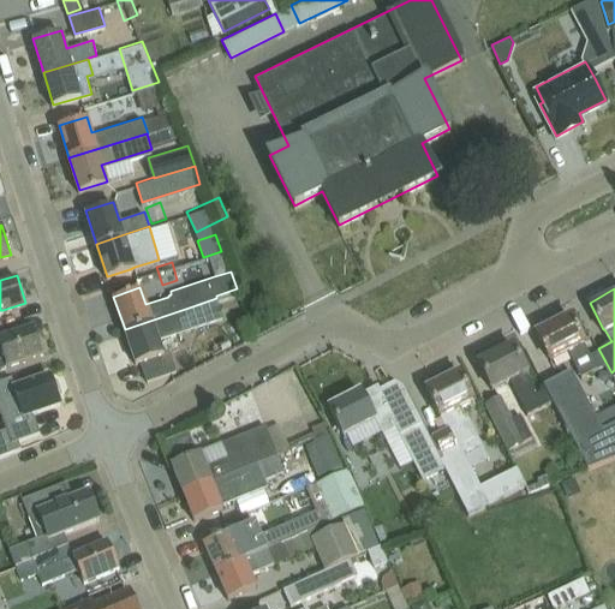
[(196,305),(125,329),(135,362),(141,359),(148,380),(175,369),(168,347),(162,348),(157,336),(246,309),(239,291),(196,305)]
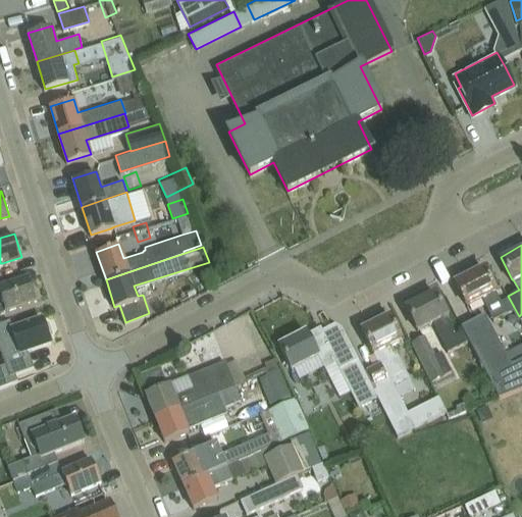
[(508,296),(501,299),(483,265),(455,280),(467,303),(483,295),(493,317),(514,307),(508,296)]
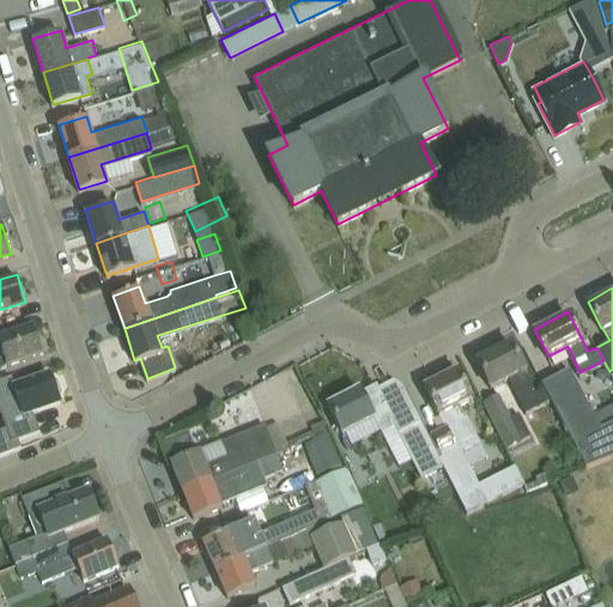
[(0,363),(6,362),(6,363),(42,351),(32,323),(0,334),(0,363)]
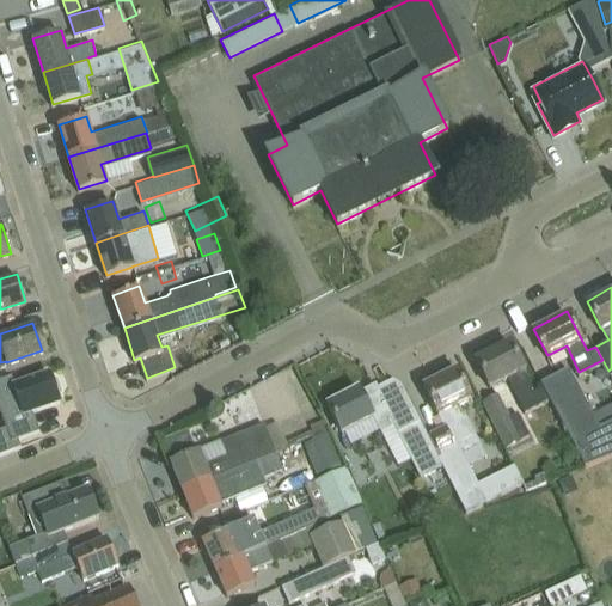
[(533,389),(509,341),(476,357),(489,384),(507,375),(525,409),(549,396),(540,380),(542,384),(533,389)]
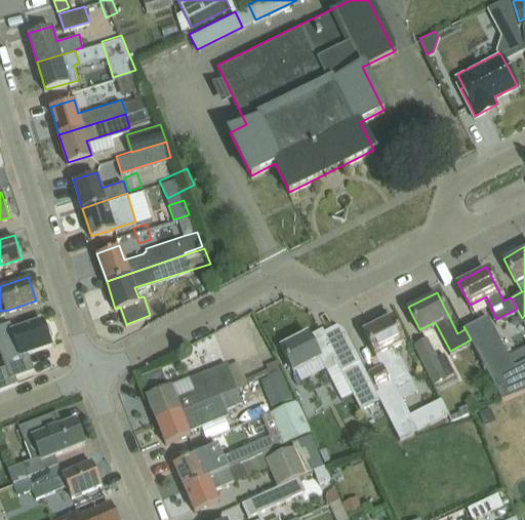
[(524,358),(514,364),(488,314),(463,326),(471,340),(501,398),(524,389),(524,358)]
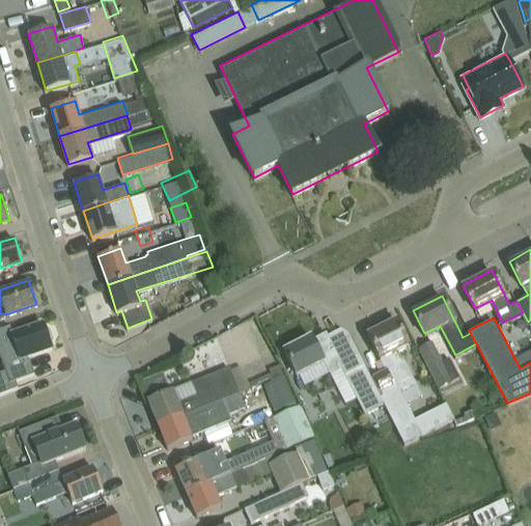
[(415,416),(401,391),(417,383),(403,355),(400,356),(397,350),(409,343),(396,319),(367,333),(385,367),(372,372),(373,374),(371,375),(385,400),(384,402),(404,442),(453,416),(446,400),(415,416)]
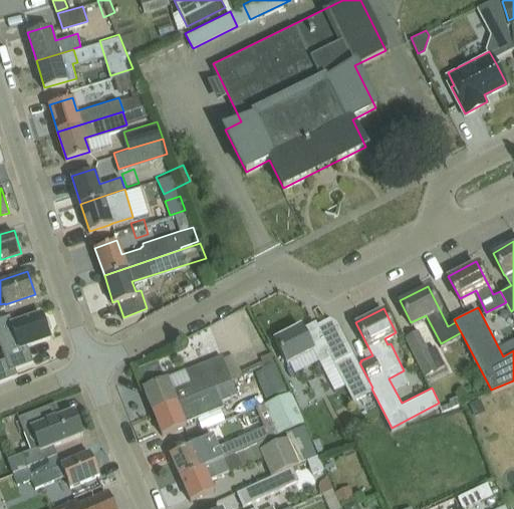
[(9,368),(33,360),(27,343),(49,336),(41,311),(12,321),(10,314),(0,316),(0,341),(3,349),(5,355),(9,368)]
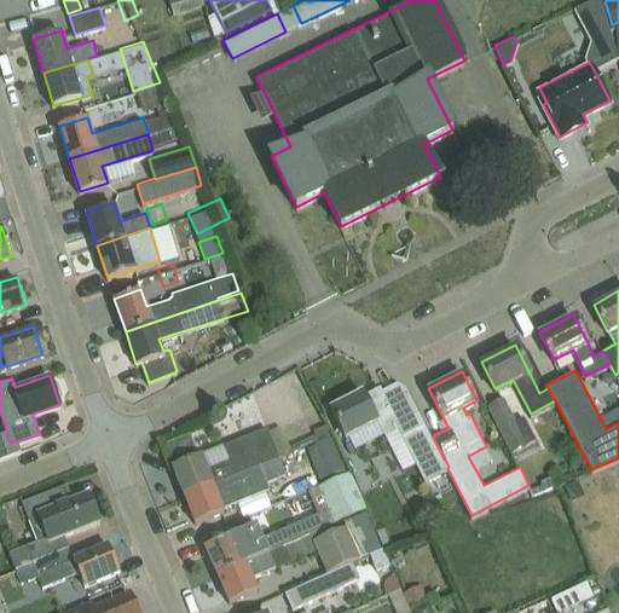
[(397,426),(424,480),(447,468),(449,467),(433,437),(432,438),(423,421),(416,409),(405,387),(398,391),(398,389),(382,397),(383,398),(370,404),(363,391),(330,408),(345,435),(348,434),(356,446),(383,432),(385,433),(397,426)]
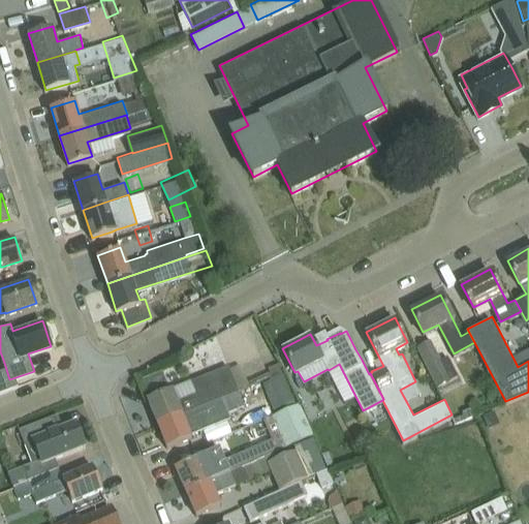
[(440,357),(431,338),(417,345),(437,384),(450,378),(449,376),(458,373),(447,353),(440,357)]
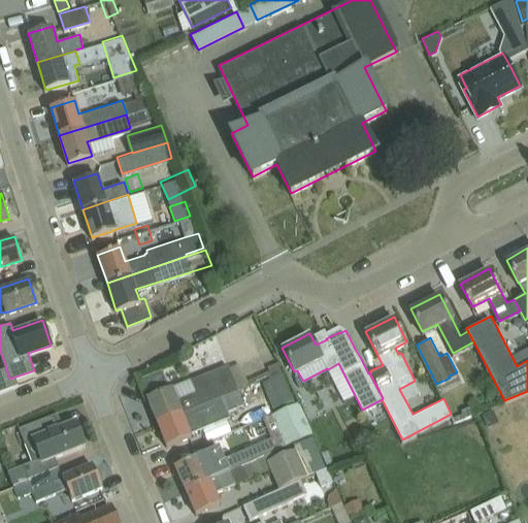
[(279,360),(267,364),(269,371),(282,366),(279,360)]
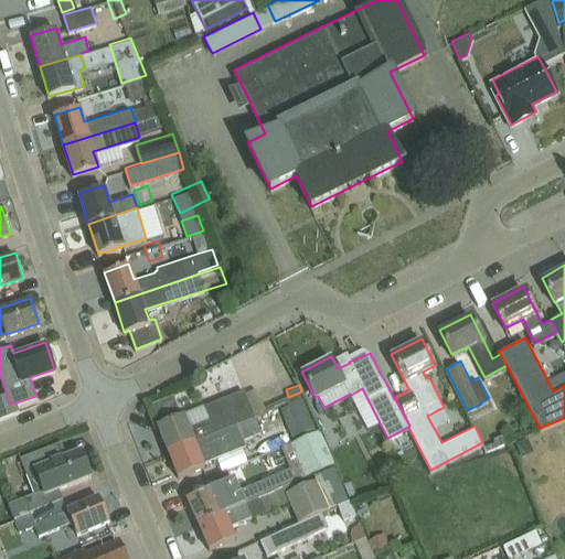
[(205,405),(211,417),(189,426),(183,414),(158,423),(168,450),(254,415),(243,389),(205,405)]
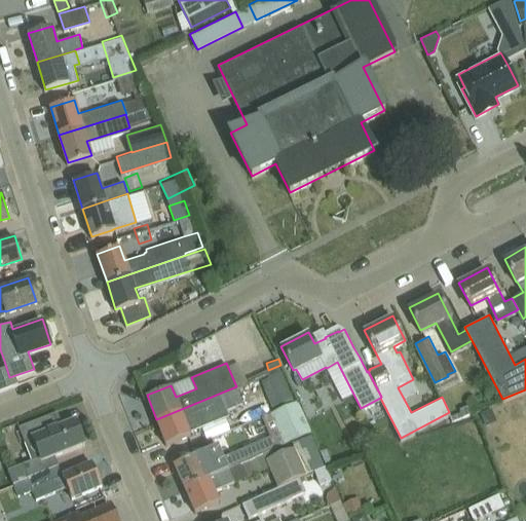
[(282,369),(267,374),(268,375),(278,401),(292,395),(282,369)]
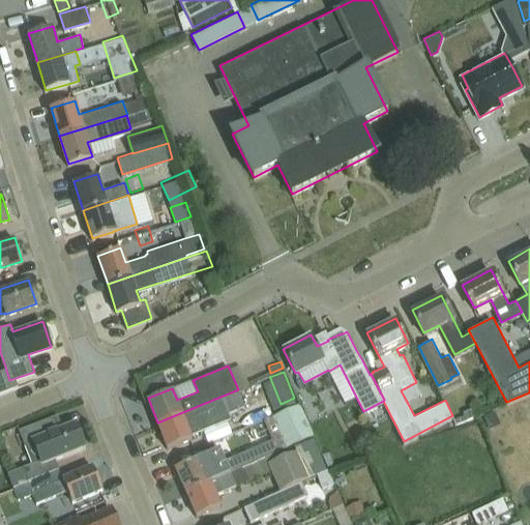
[(244,405),(238,389),(157,423),(168,447),(192,437),(189,433),(231,416),(229,411),(244,405)]
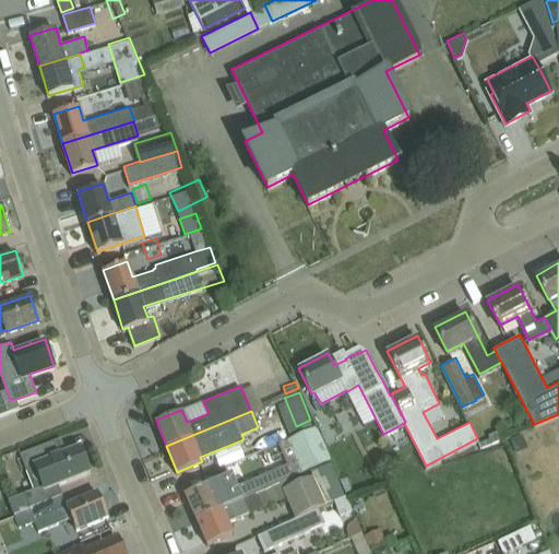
[(205,484),(186,493),(197,518),(244,497),(244,496),(309,467),(332,457),(317,423),(301,429),(302,431),(287,437),(297,460),(289,463),(288,460),(237,483),(232,472),(211,482),(205,484)]
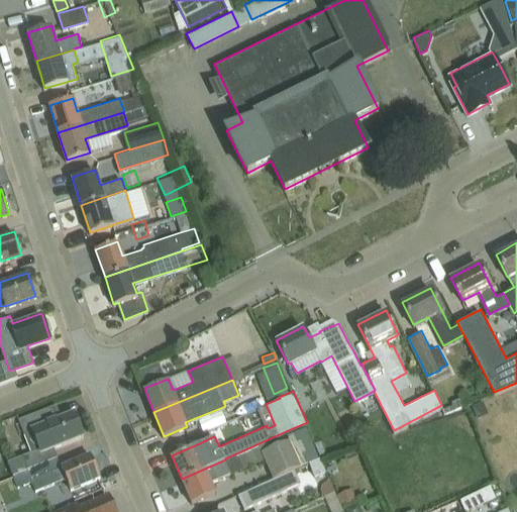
[(458,393),(450,396),(452,400),(454,404),(462,401),(458,393)]
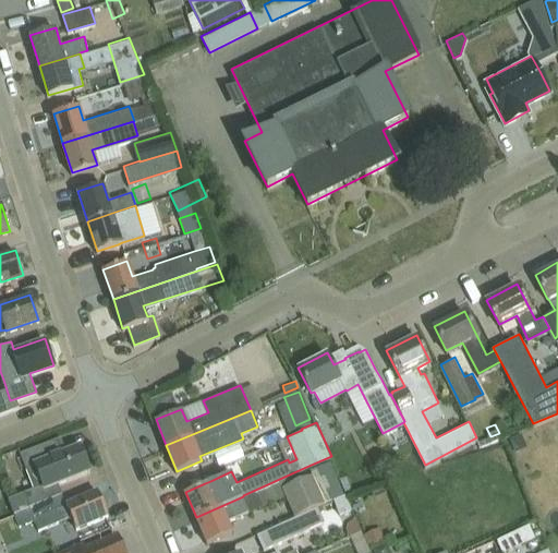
[(521,432),(509,436),(512,448),(525,444),(521,432)]
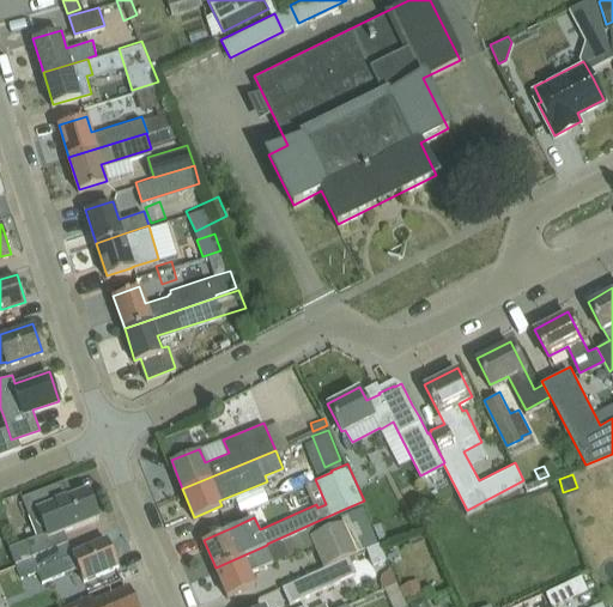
[(25,539),(8,546),(16,563),(31,556),(31,554),(67,540),(62,528),(98,515),(87,489),(72,495),(66,479),(22,496),(29,514),(38,510),(47,530),(25,539)]
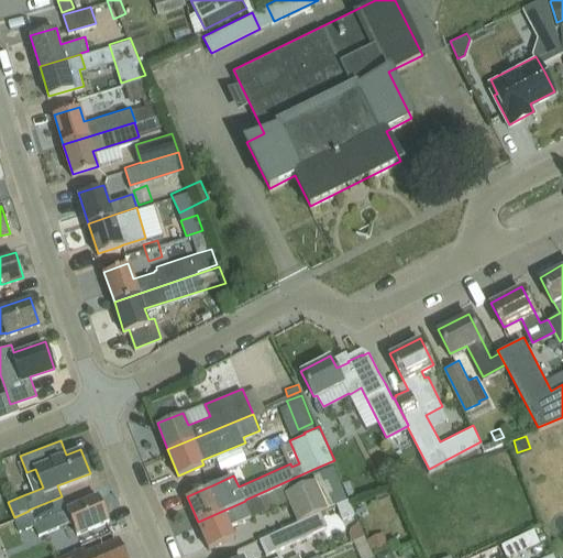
[(313,477),(285,490),(297,520),(320,510),(337,502),(349,498),(348,496),(351,494),(341,473),(334,460),(311,470),(313,477)]
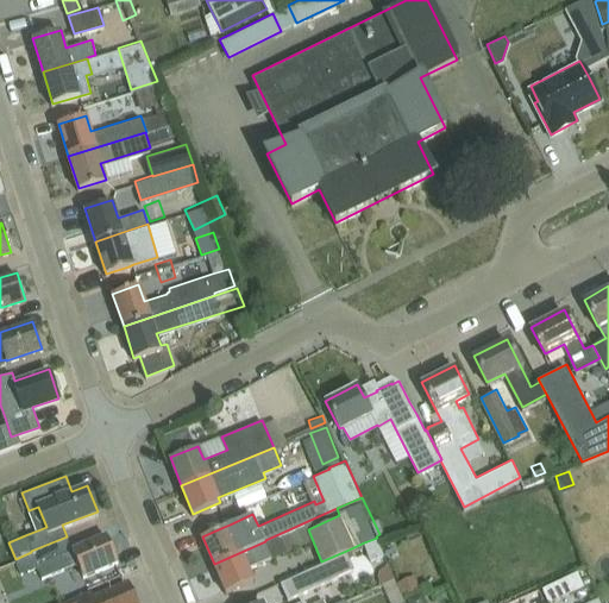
[(83,575),(95,570),(118,560),(107,534),(71,548),(67,536),(31,551),(31,552),(16,559),(18,564),(20,570),(22,570),(37,564),(42,576),(77,561),(83,575)]
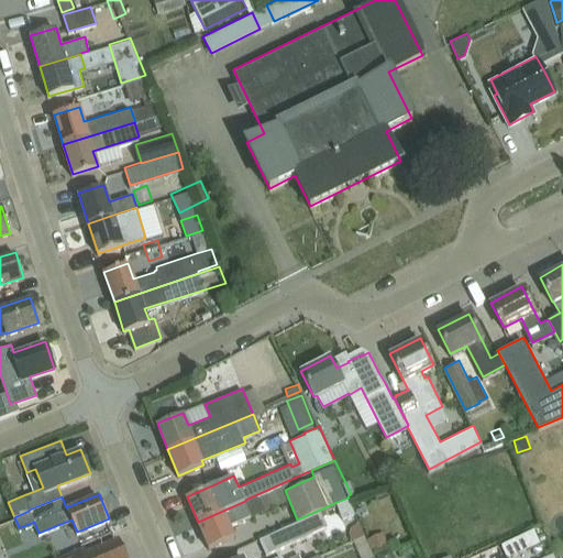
[(349,498),(337,502),(343,516),(355,511),(349,498)]
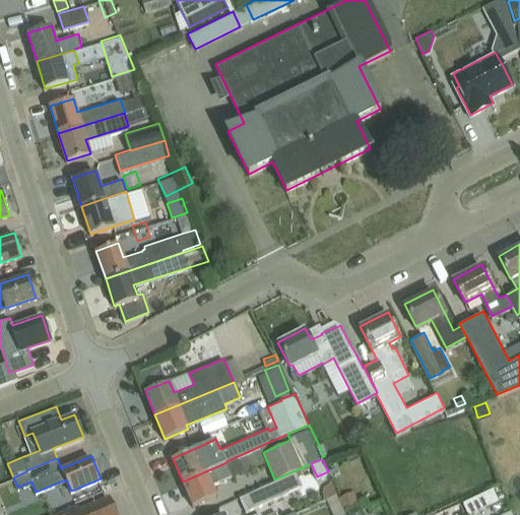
[(193,505),(211,497),(216,495),(211,483),(232,473),(226,462),(183,481),(193,505)]
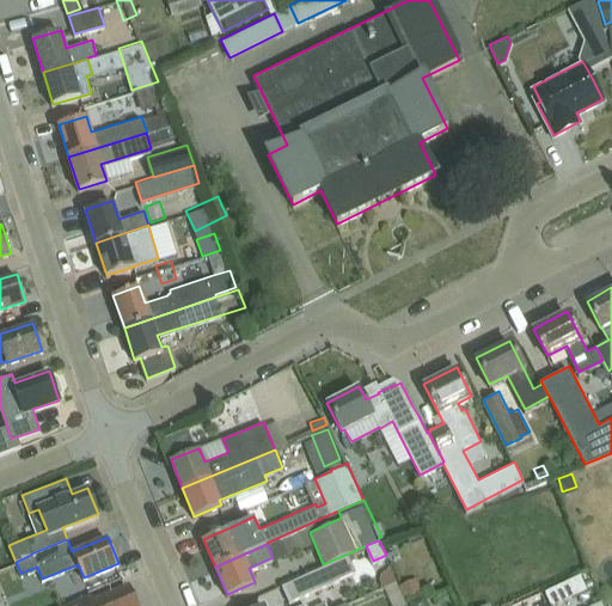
[(355,569),(348,554),(323,564),(281,583),(288,599),(355,569)]
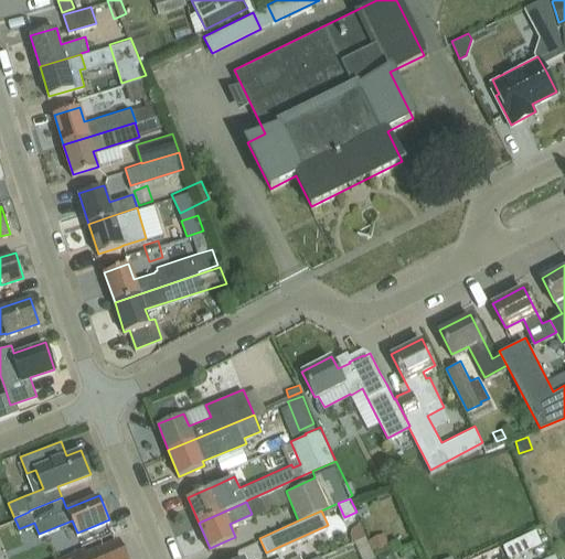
[(351,526),(350,533),(351,540),(353,539),(354,539),(364,535),(359,522),(355,524),(351,526)]
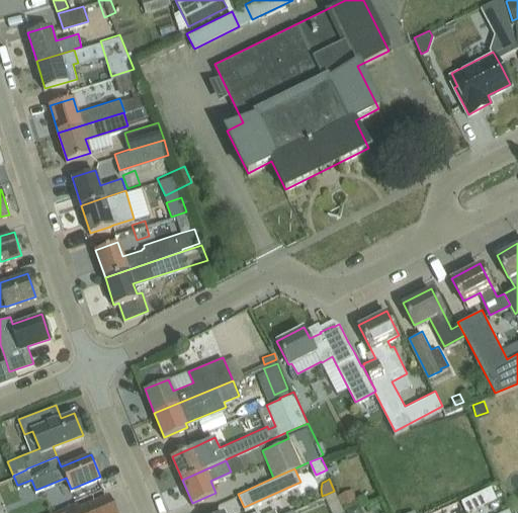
[(352,487),(337,494),(341,505),(357,498),(352,487)]
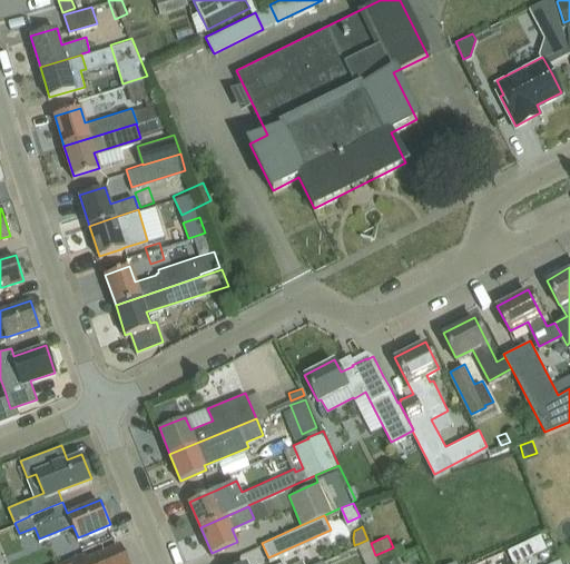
[(127,563),(119,544),(88,557),(86,552),(57,563),(127,563)]
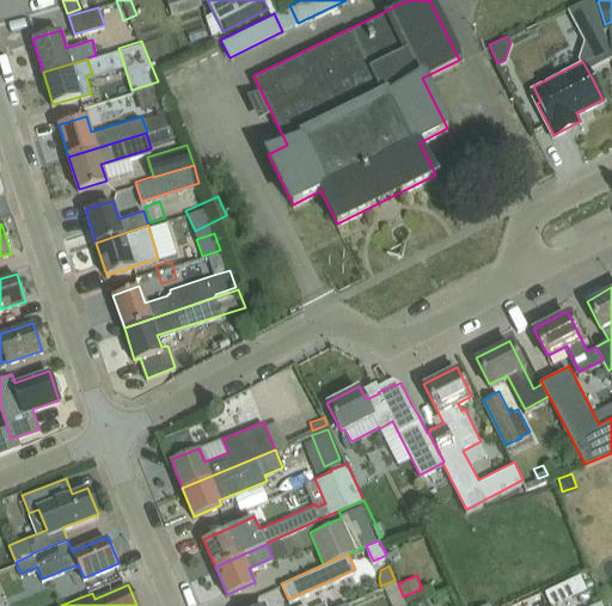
[(428,605),(423,593),(407,599),(409,605),(428,605)]
